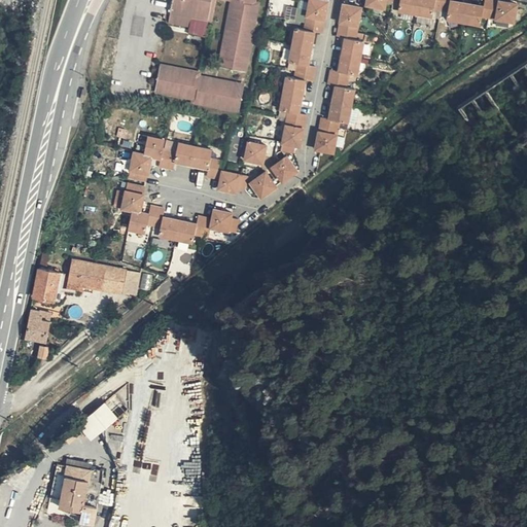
[(173,0),(172,10),(184,13),(209,19),(212,0),(173,0)]
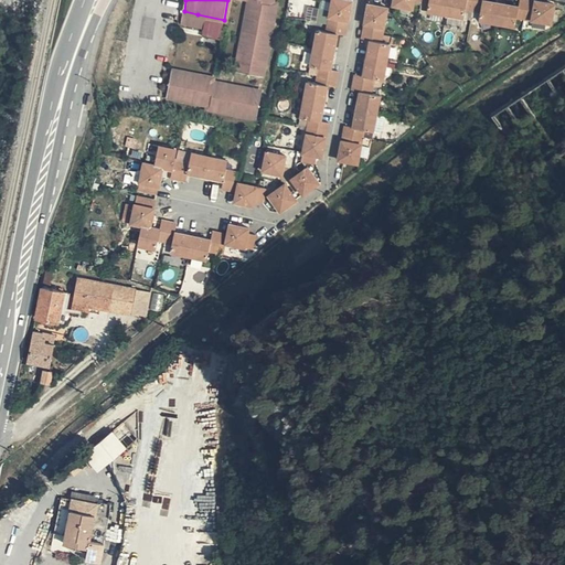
[(329,22),(348,27),(354,0),(352,0),(333,0),(332,9),(329,22)]
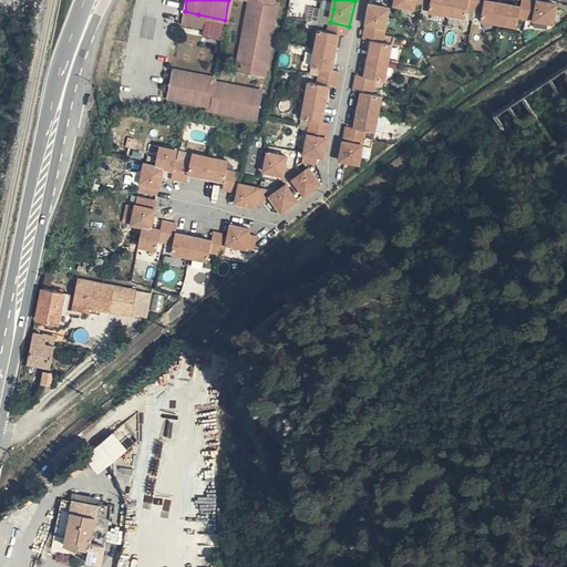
[(421,0),(422,0),(430,2),(429,10),(439,12),(449,13),(451,0),(421,0)]
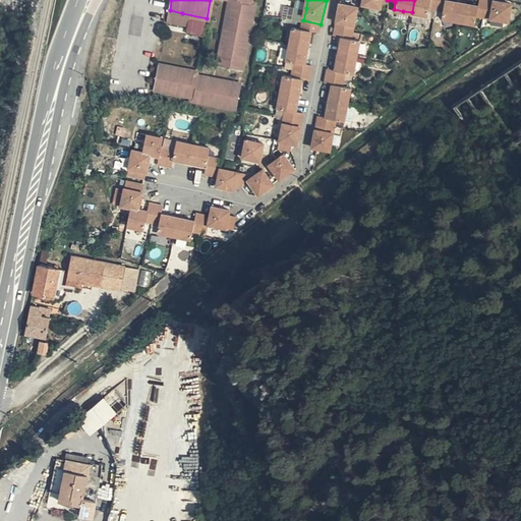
[(414,0),(412,12),(427,15),(429,8),(436,9),(438,0),(414,0)]
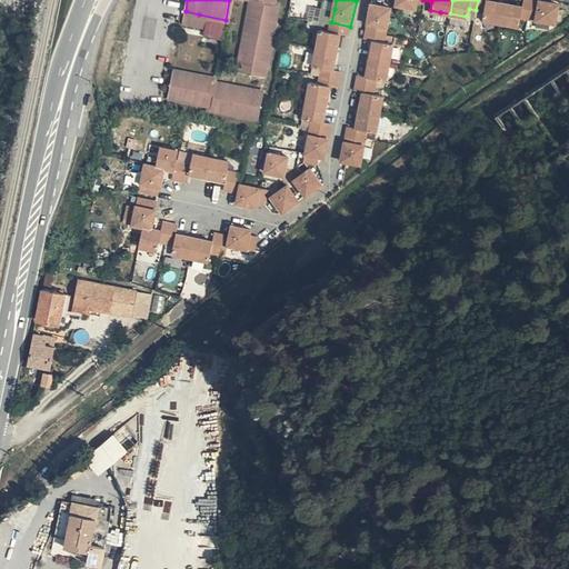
[(478,0),(476,10),(486,12),(483,20),(505,23),(508,2),(492,0),(478,0)]
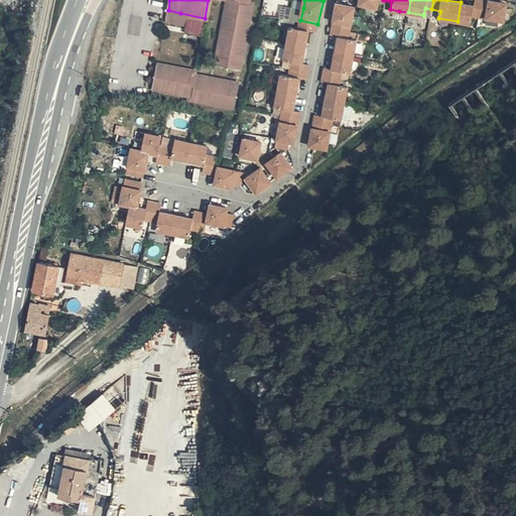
[(467,3),(461,2),(458,21),(474,24),(475,16),(483,18),(486,1),(478,0),(477,5),(467,3)]
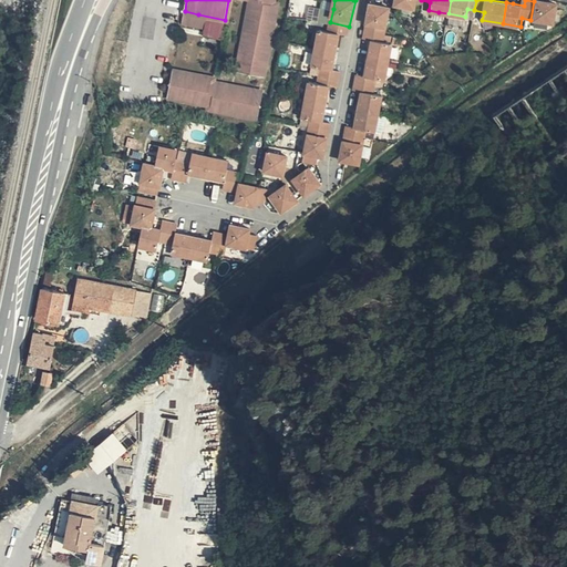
[(274,27),(278,7),(251,1),(247,23),(236,71),(264,78),(274,27)]
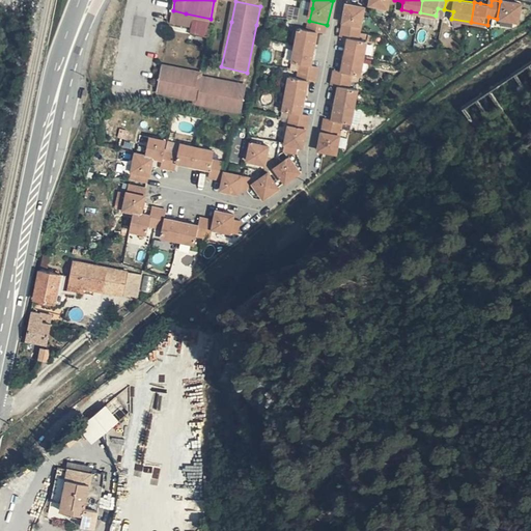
[(524,6),(500,1),(497,19),(521,23),(524,6)]
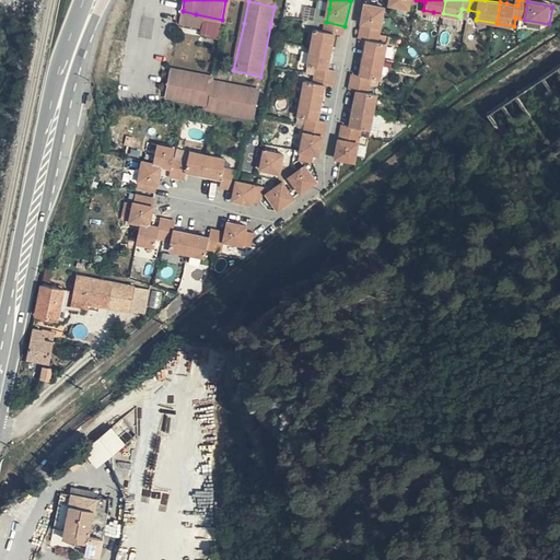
[(366,4),(362,30),(380,34),(380,32),(386,9),(366,4)]
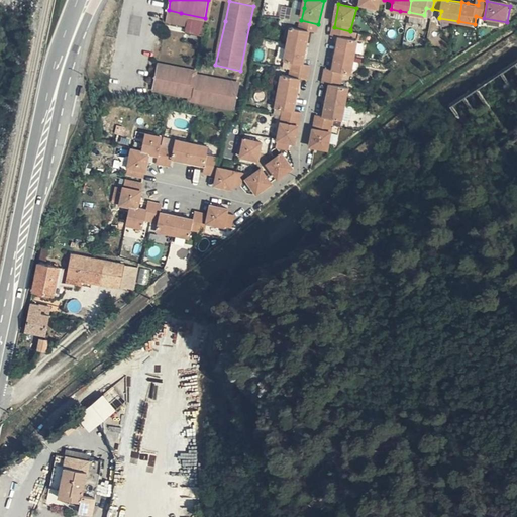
[(317,32),(318,24),(301,20),(299,28),(291,26),(287,41),(307,46),(310,30),(317,32)]
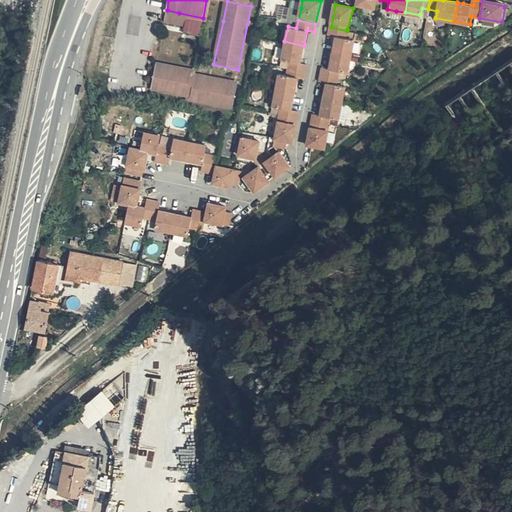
[(335,44),(333,52),(352,56),(355,40),(346,38),(347,31),(331,27),(329,35),(337,37),(335,44)]
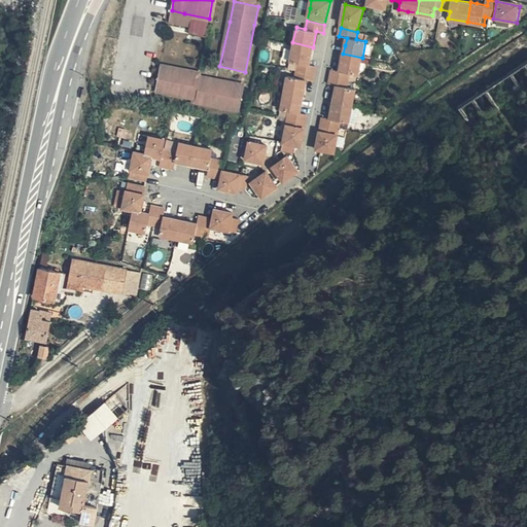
[(309,65),(313,47),(292,42),(288,61),(299,63),(296,70),(314,74),(316,67),(309,65)]
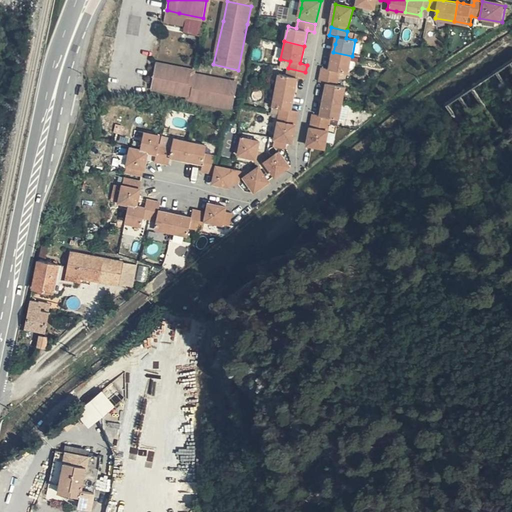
[(322,67),(320,75),(338,78),(339,71),(348,72),(350,66),(352,56),(333,52),(330,69),(322,67)]
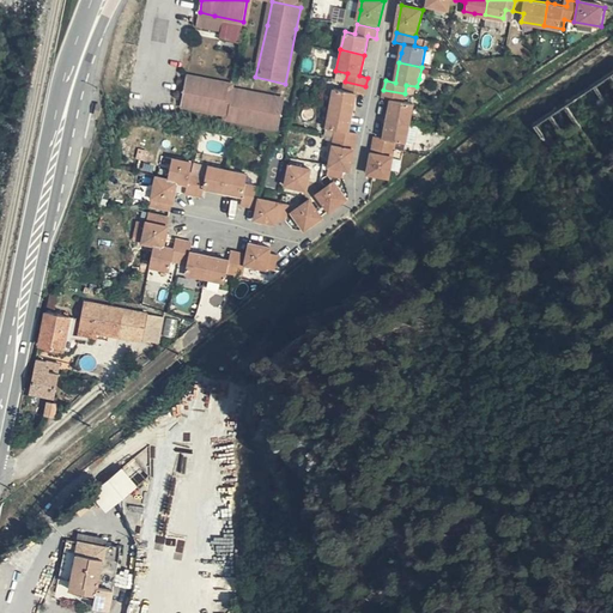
[(180,103),(223,113),(229,84),(224,83),(187,74),(180,103)]
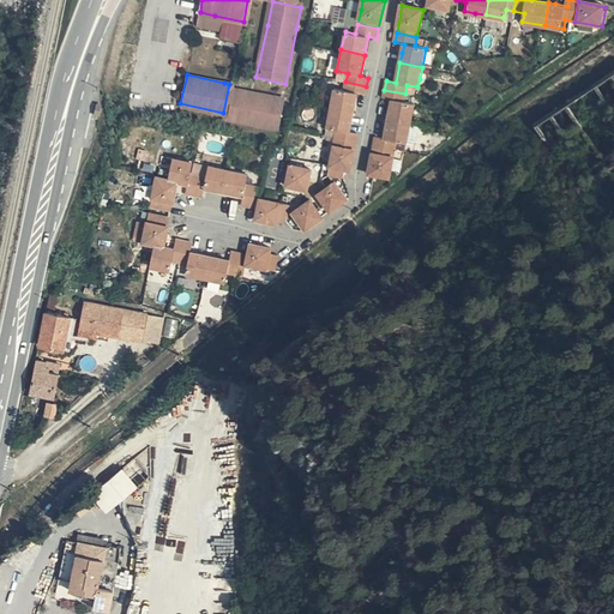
[(365,96),(366,86),(345,82),(343,91),(332,89),(330,102),(329,109),(353,115),(356,95),(365,96)]
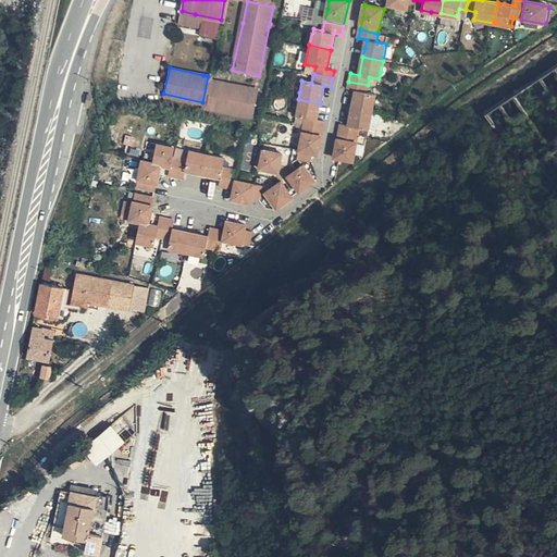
[(202,102),(205,102),(207,102),(212,82),(212,77),(208,76),(202,102)]
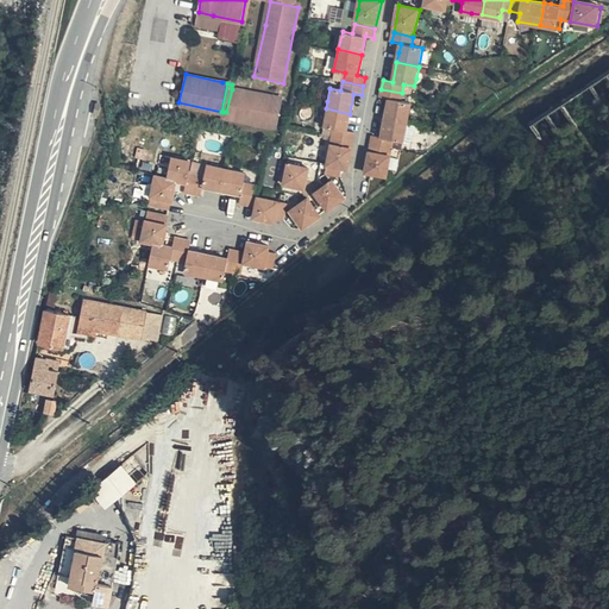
[(243,115),(243,121),(276,129),(281,100),(246,92),(232,89),(226,112),(243,115)]
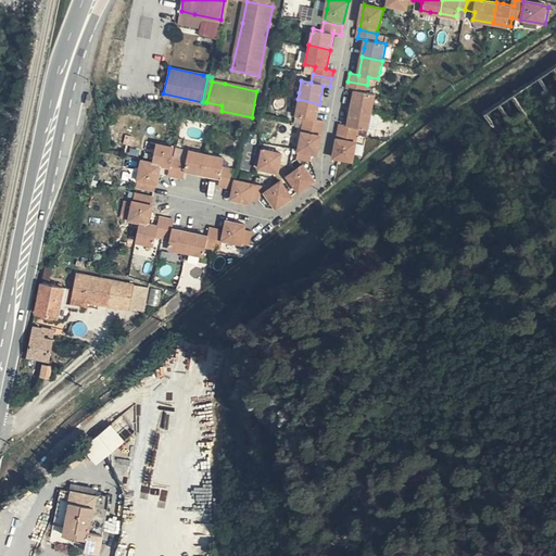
[(353,101),(352,110),(371,114),(375,97),(365,95),(367,85),(348,81),(346,90),(355,92),(353,101)]
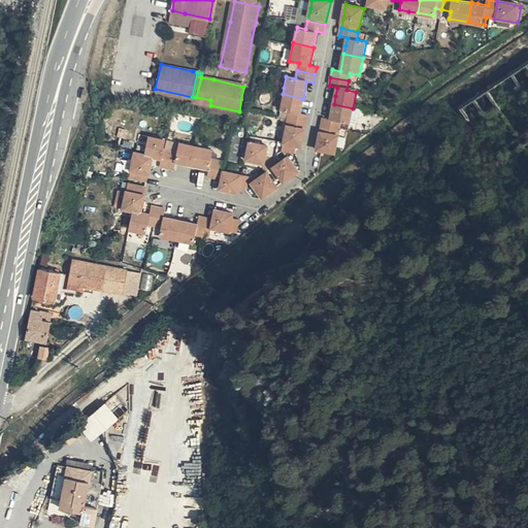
[(302,105),(303,99),(283,94),(278,110),(288,112),(286,121),(304,126),(306,117),(299,114),(302,105)]
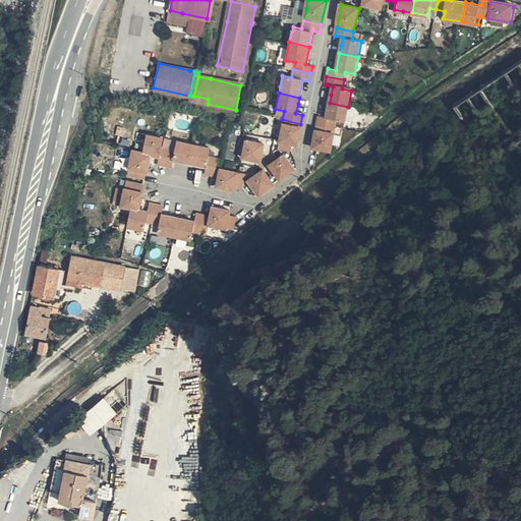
[(317,118),(315,126),(333,130),(335,122),(344,123),(348,107),(330,103),(326,120),(317,118)]
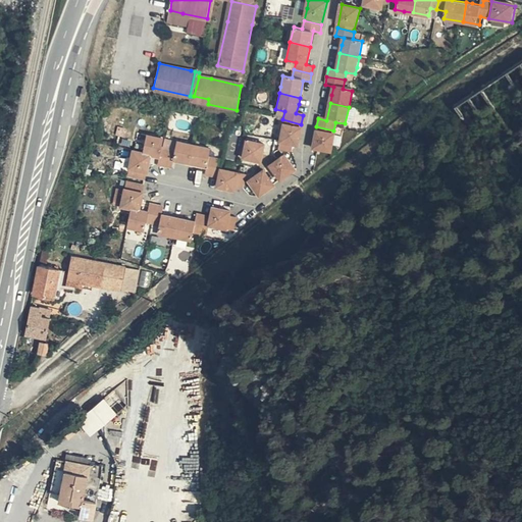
[(300,131),(301,124),(282,119),(281,126),(300,131)]
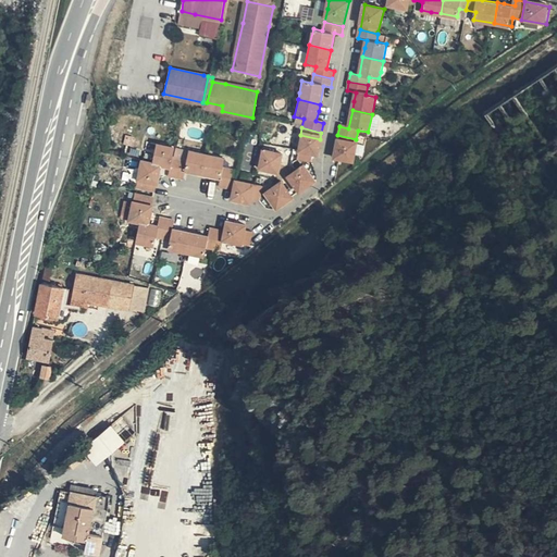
[(317,155),(320,139),(300,135),(299,141),(295,159),(310,162),(312,153),(317,155)]
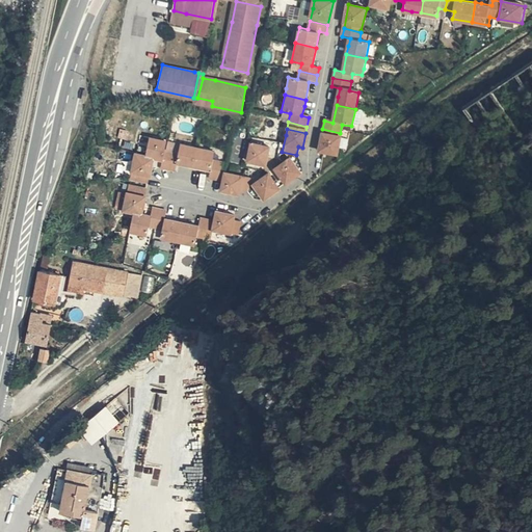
[(340,133),(322,129),(318,152),(336,155),(340,133)]
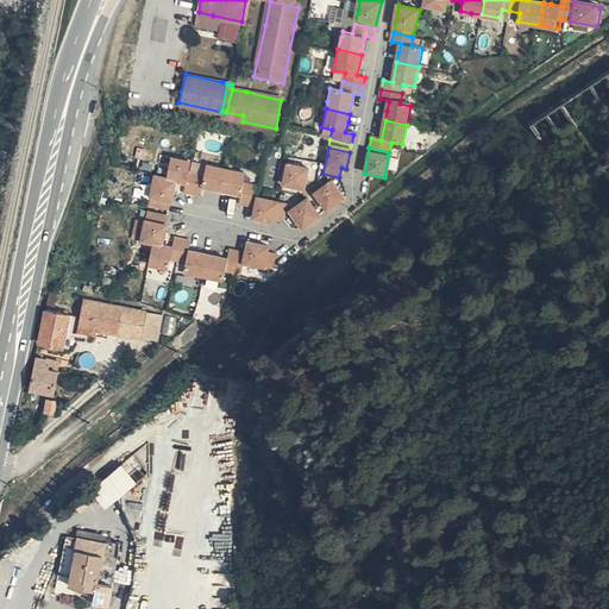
[(192,195),(196,171),(190,170),(189,170),(190,162),(170,158),(165,177),(154,175),(148,203),(168,208),(174,181),(186,182),(183,193),(192,195)]
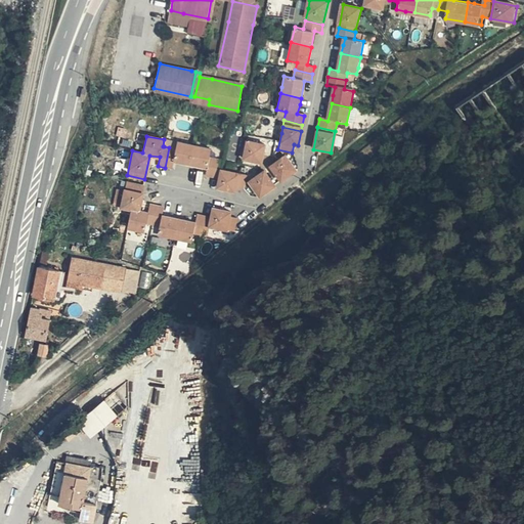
[(176,149),(177,142),(165,139),(164,146),(169,147),(176,149)]
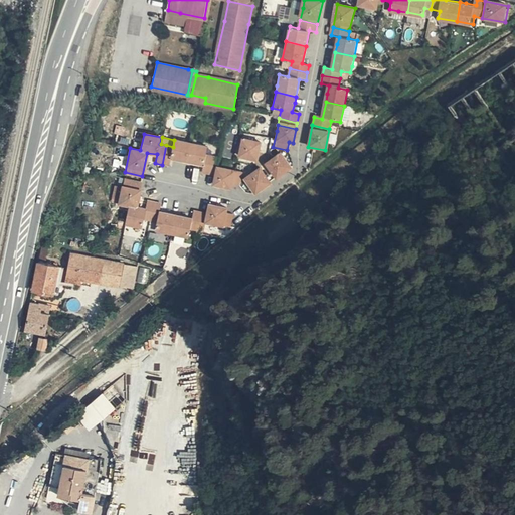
[(261,142),(244,138),(241,156),(258,160),(261,142)]
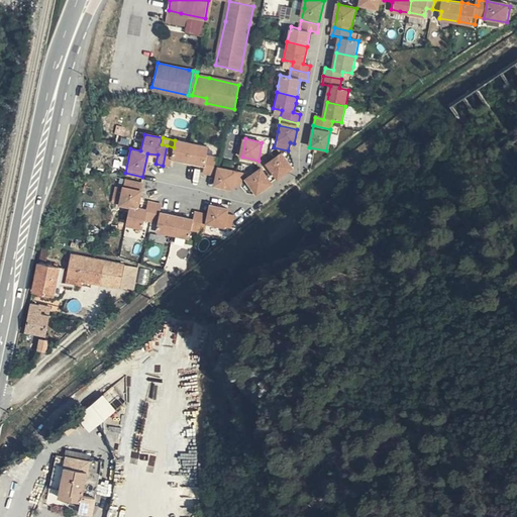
[(172,159),(188,162),(192,144),(175,140),(174,147),(167,145),(163,166),(170,168),(172,159)]
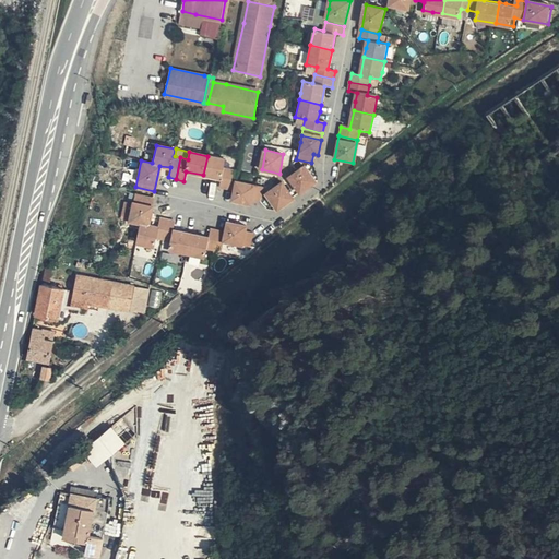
[(219,190),(228,192),(232,170),(223,168),(225,161),(207,156),(203,175),(221,179),(219,190)]
